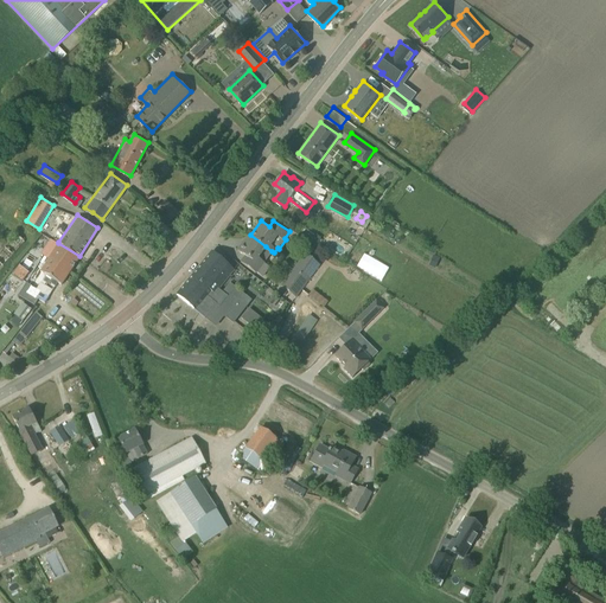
[(250,235),(249,233),(238,248),(246,254),(241,260),(257,271),(272,251),(266,247),(250,235)]
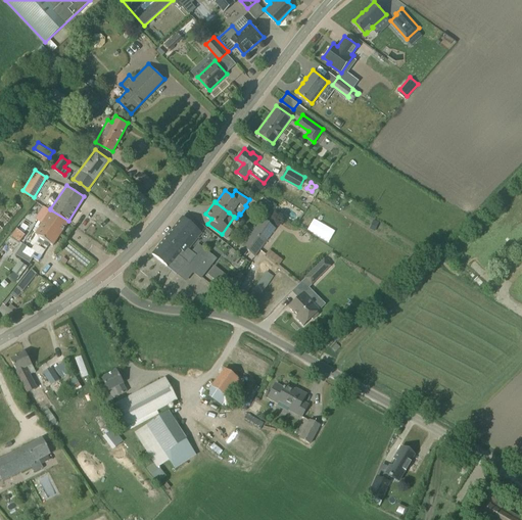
[(60,232),(68,221),(50,209),(50,208),(44,204),(38,215),(40,216),(38,218),(43,221),(28,244),(24,241),(16,252),(31,262),(34,255),(39,260),(51,242),(53,243),(60,232)]
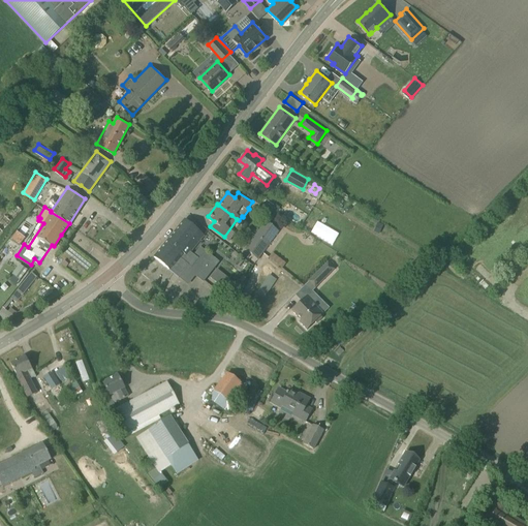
[(191,250),(205,233),(185,217),(155,255),(188,282),(195,273),(197,275),(214,254),(202,244),(194,252),(191,250)]
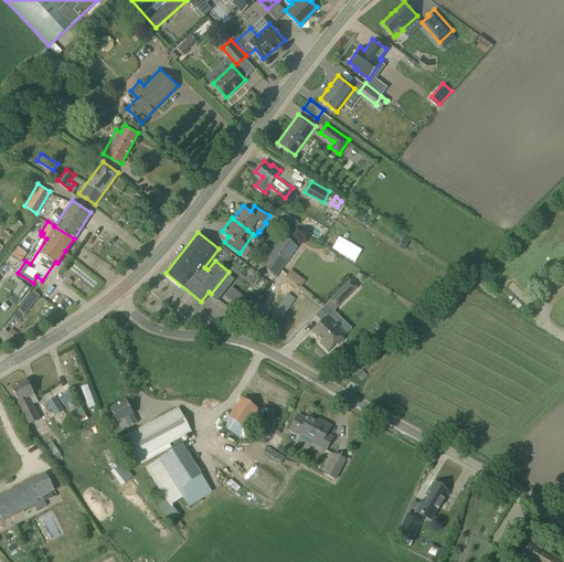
[(285,234),(274,248),(288,260),(299,244),(285,234)]
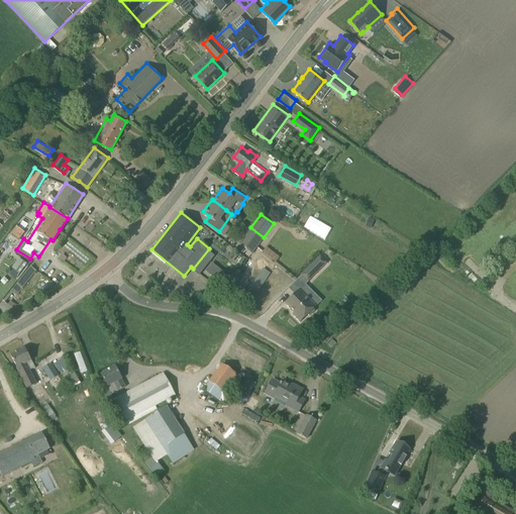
[(16,224),(12,230),(19,236),(24,230),(16,224)]
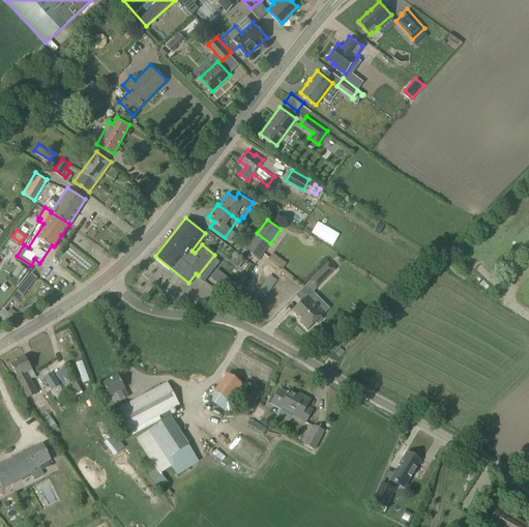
[(270,243),(257,233),(246,247),(260,258),(270,243)]
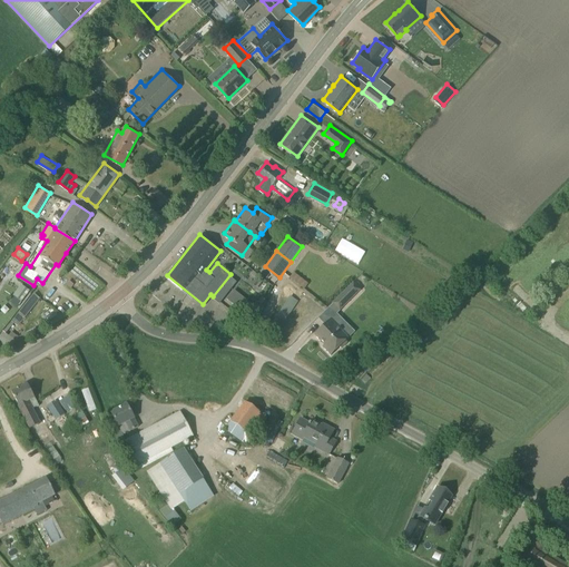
[(1,271),(11,275),(16,266),(7,261),(1,271)]
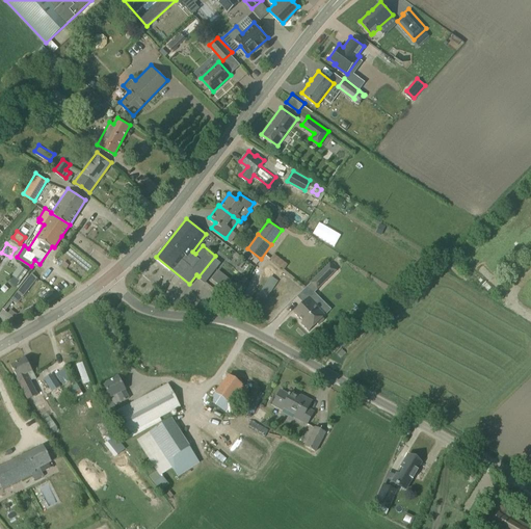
[(337,268),(338,267),(332,260),(310,281),(317,288),(337,268)]
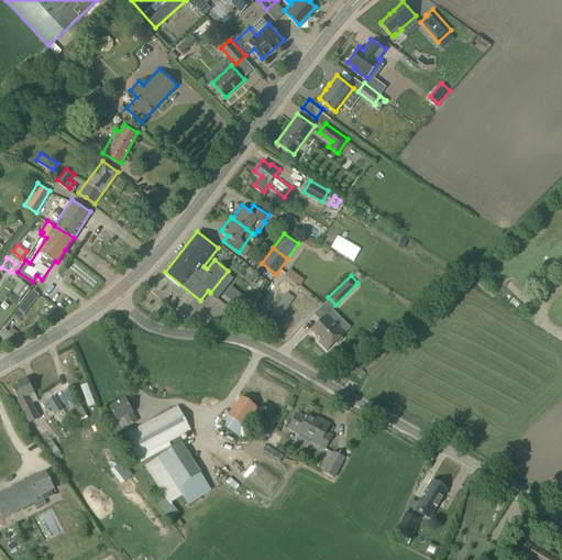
[(13,289),(17,291),(22,296),(30,285),(21,278),(13,289)]
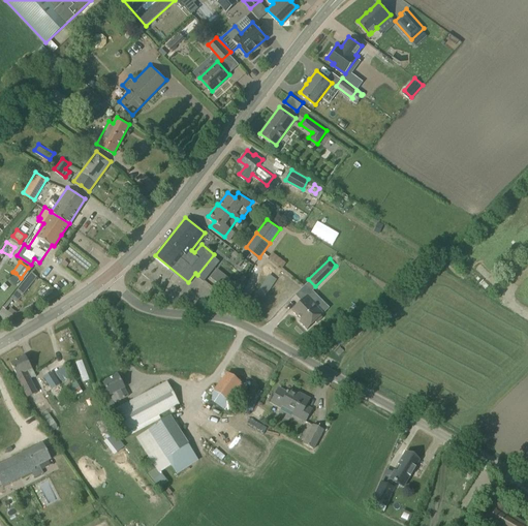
[(225,274),(217,268),(211,275),(219,282),(225,274)]
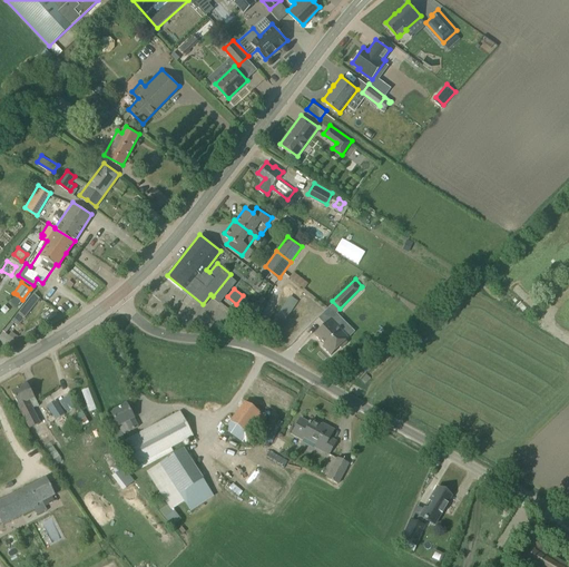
[(21,323),(37,299),(29,294),(13,319),(21,323)]
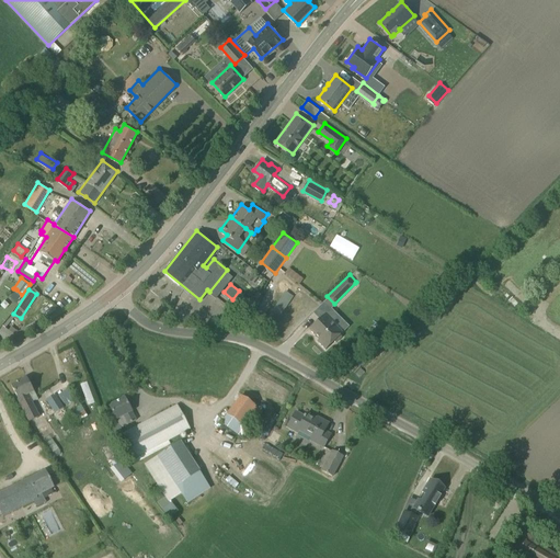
[(318,339),(327,348),(335,339),(336,340),(343,334),(341,332),(343,330),(332,319),(334,318),(327,310),(310,327),(320,337),(318,339)]
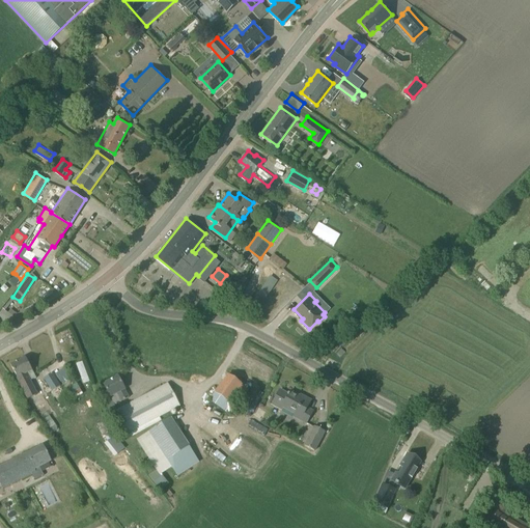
[(3,306),(0,310),(12,318),(16,314),(3,306)]
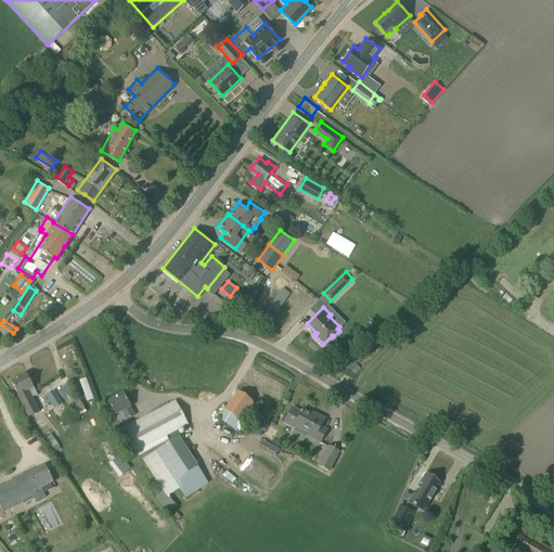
[(27,371),(12,379),(23,400),(30,414),(39,410),(31,396),(28,388),(35,385),(27,371)]
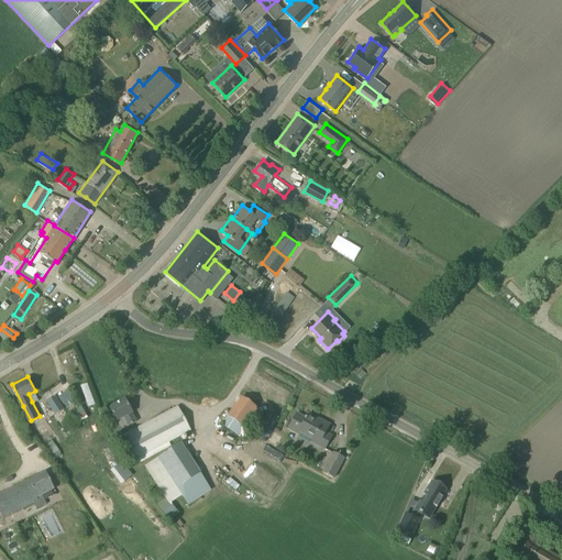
[(47,398),(56,413),(65,406),(56,393),(47,398)]
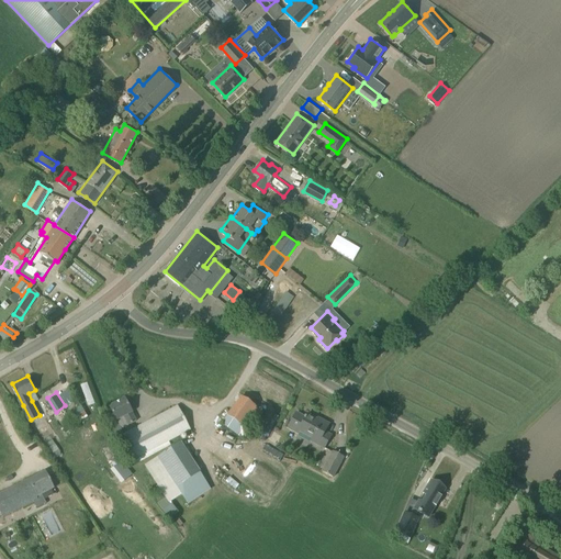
[(265,407),(248,394),(234,414),(250,426),(265,407)]
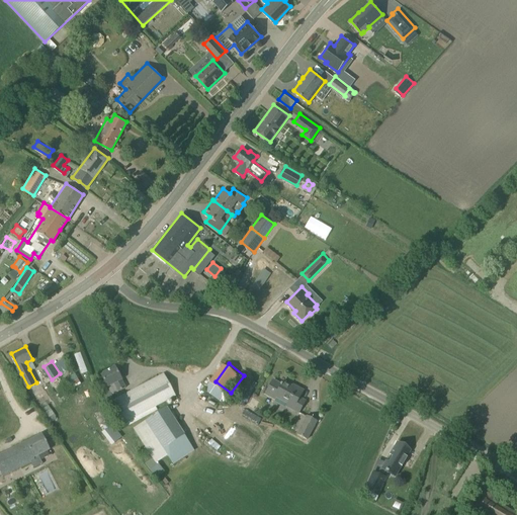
[(126,385),(115,364),(101,372),(108,385),(115,382),(118,390),(126,385)]
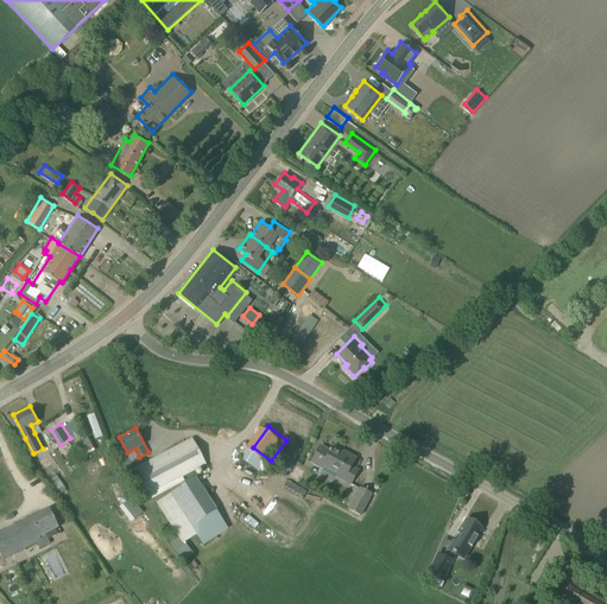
[(119,462),(125,472),(133,468),(146,494),(202,464),(203,468),(208,465),(194,436),(136,466),(130,456),(119,462)]
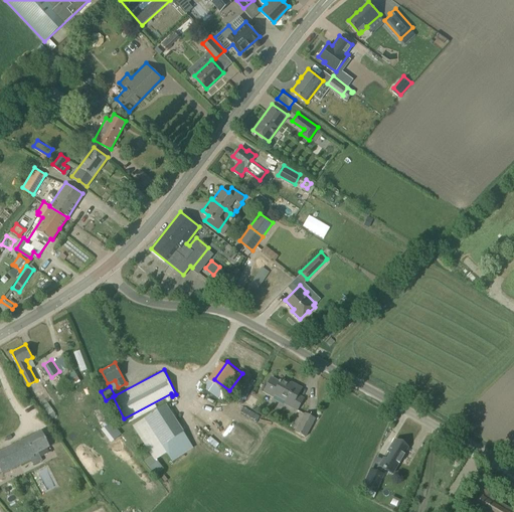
[(285,401),(297,408),(304,396),(298,393),(302,386),(296,382),(295,383),(283,377),(282,379),(281,378),(280,379),(273,375),(265,390),(274,395),(275,393),(286,399),(285,401)]
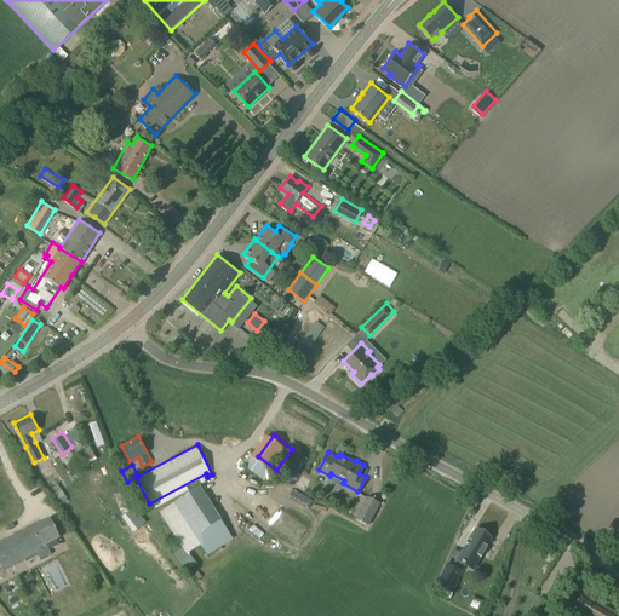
[(166,506),(171,512),(178,507),(196,535),(223,518),(200,484),(166,506)]
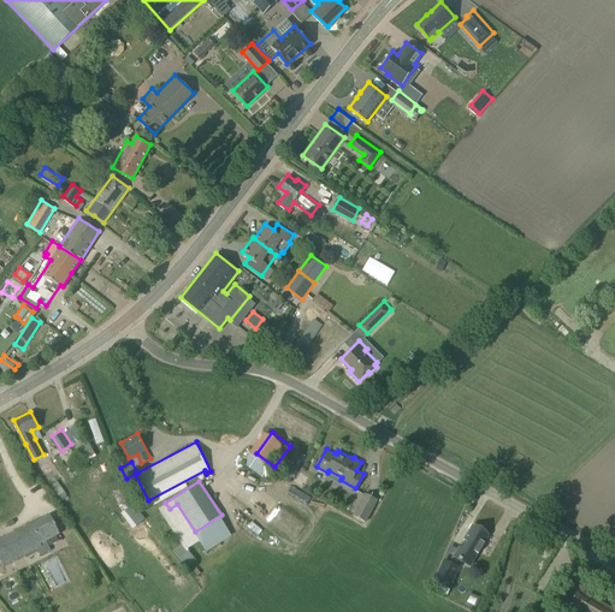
[(354,514),(367,521),(379,498),(366,491),(354,514)]
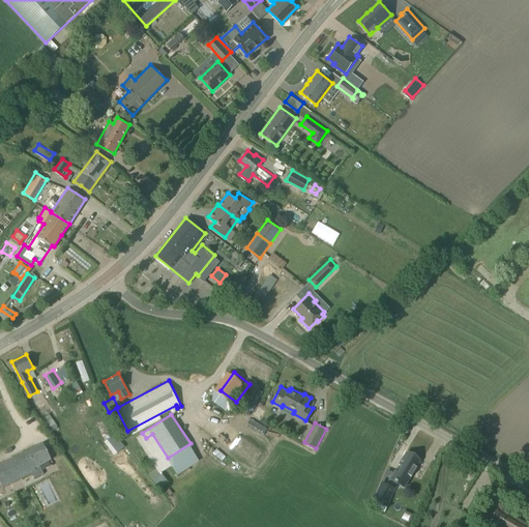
[(107,429),(101,433),(106,438),(111,434),(107,429)]
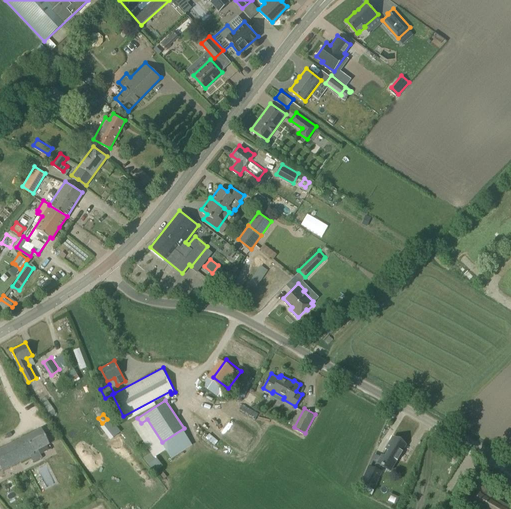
[(39,448),(50,442),(42,427),(0,448),(0,462),(3,469),(31,455),(34,460),(43,456),(39,448)]
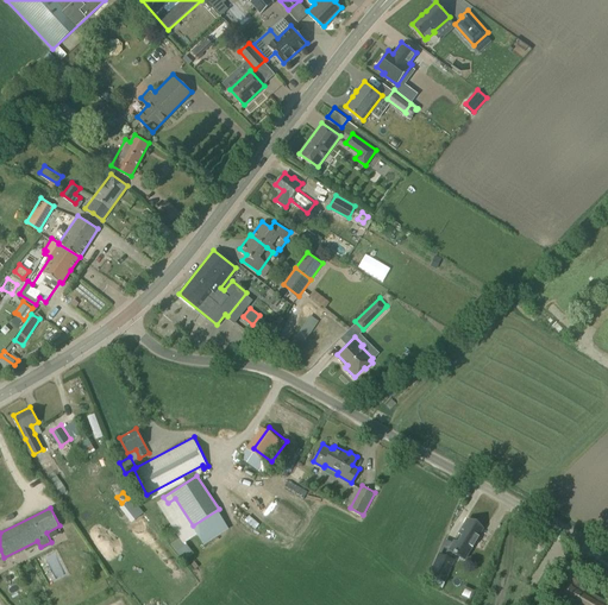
[(164,528),(173,539),(186,528),(177,517),(164,528)]
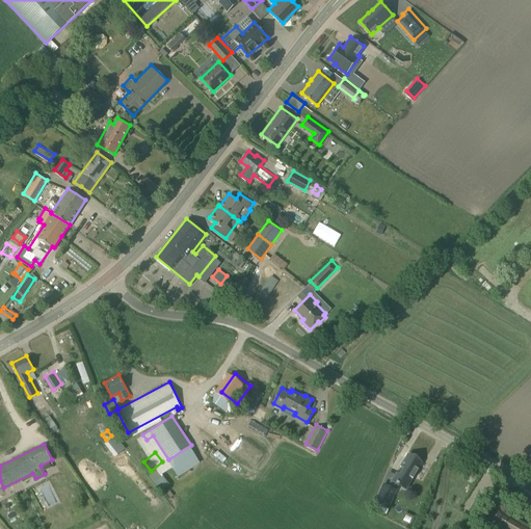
[(408,452),(393,479),(406,486),(422,460),(408,452)]
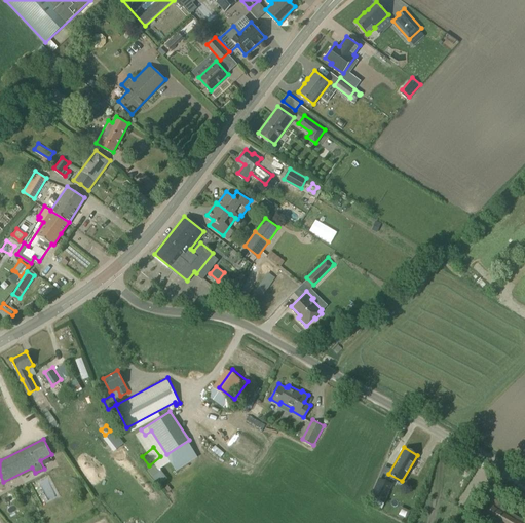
[(371,495),(385,501),(394,483),(379,477),(371,495)]
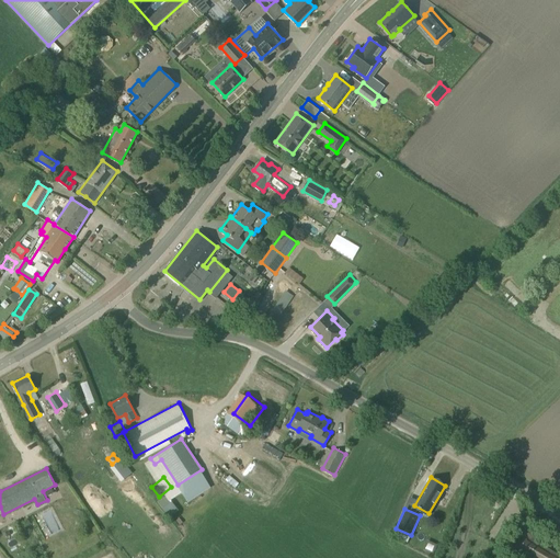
[(526,530),(514,549),(527,557),(559,557),(559,553),(539,542),(540,538),(526,530)]
